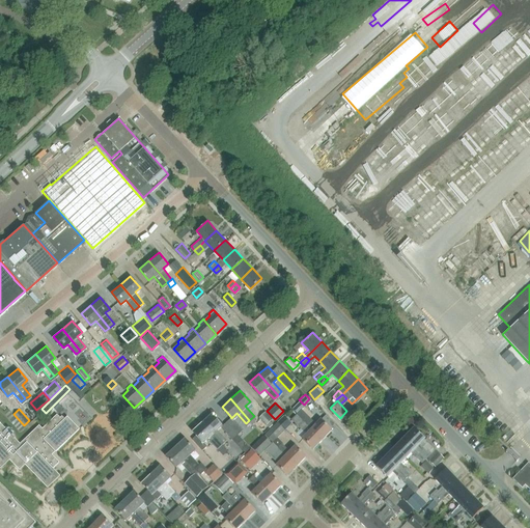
[(266,423),(272,417),(265,409),(258,415),(266,423)]
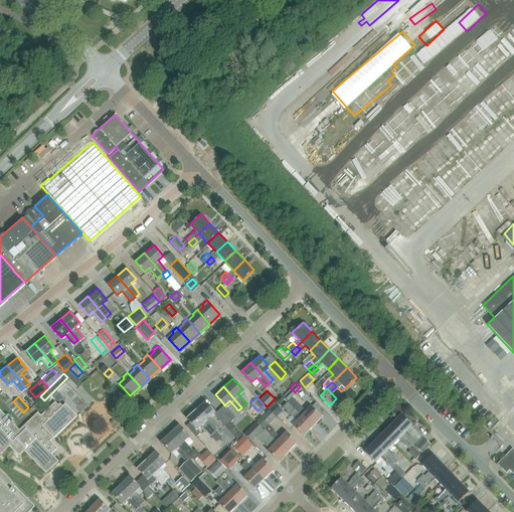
[(302,406),(298,402),(291,396),(287,400),(293,406),(294,406),(312,424),(321,415),(311,405),(306,410),(302,406)]
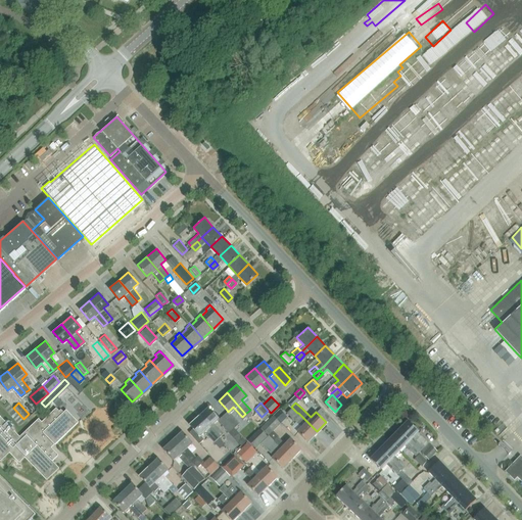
[(214,421),(218,417),(207,406),(199,414),(218,434),(222,430),(214,421)]
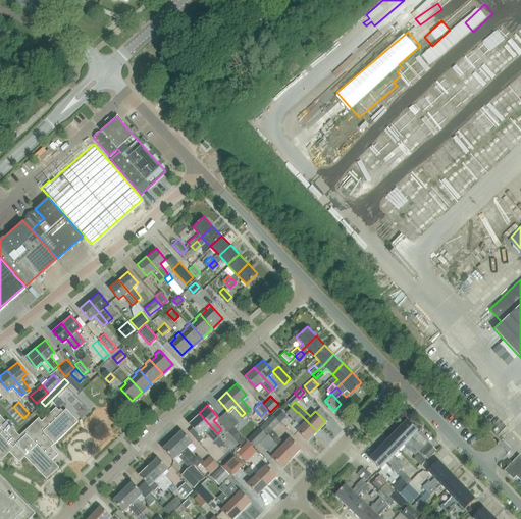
[(0,458),(8,450),(17,460),(23,454),(46,476),(57,465),(51,458),(57,453),(51,446),(76,420),(65,408),(61,412),(55,406),(41,420),(38,416),(22,430),(23,431),(19,435),(0,415),(0,458)]
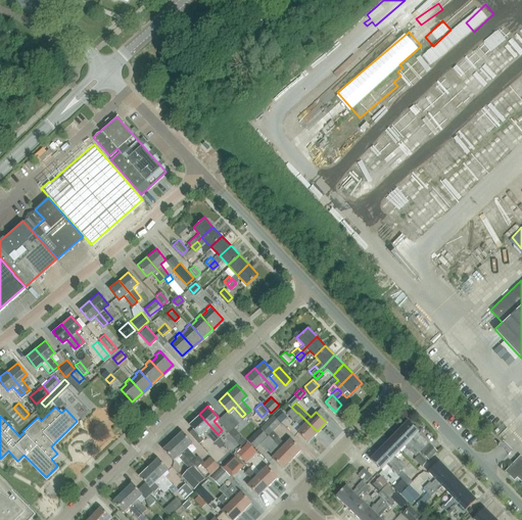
[(298,413),(297,413),(291,407),(287,411),(298,423),(299,422),(302,425),(297,430),(307,440),(317,431),(298,413)]
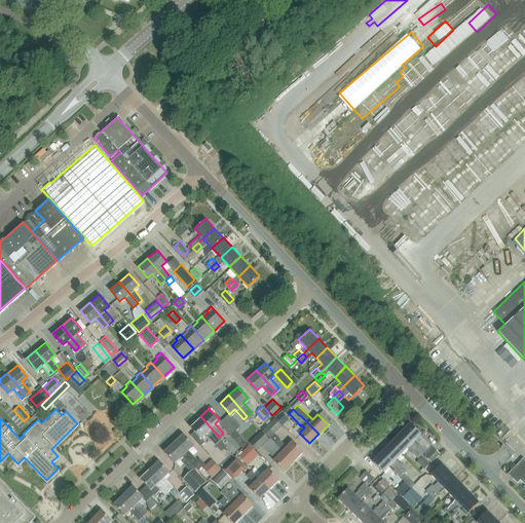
[(239,423),(230,413),(229,414),(228,412),(223,416),(234,428),(239,423)]
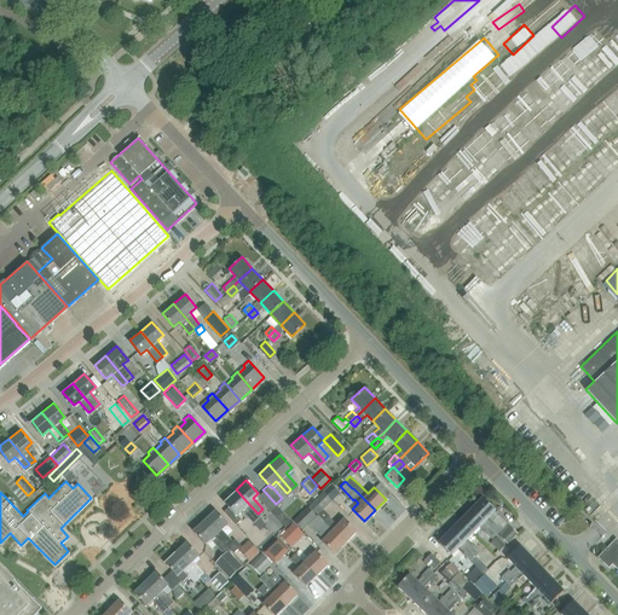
[(229,504),(224,508),(236,521),(241,517),(237,512),(243,508),(253,518),(256,515),(258,514),(236,489),(224,499),(229,504)]
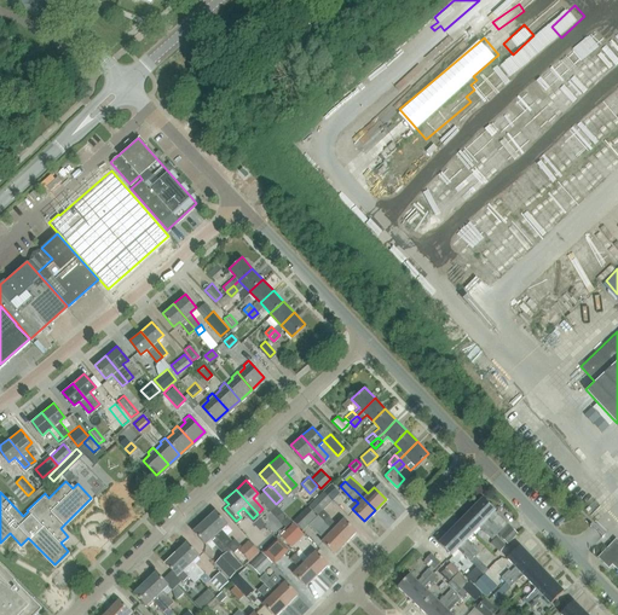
[(276,504),(263,489),(256,495),(270,510),(276,504)]
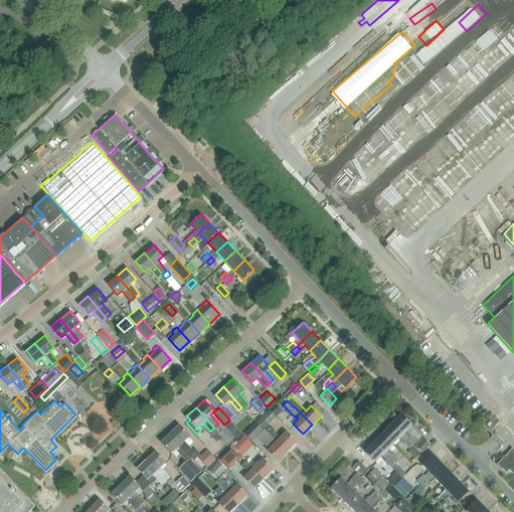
[(264,427),(268,423),(275,415),(269,409),(258,420),(264,427)]
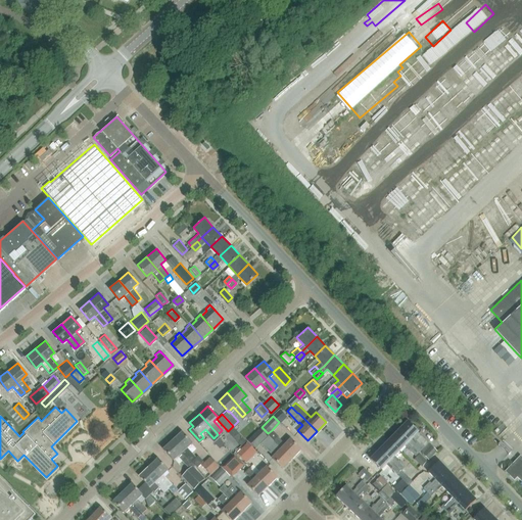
[(406,420),(396,429),(418,451),(419,450),(427,458),(435,450),(429,443),(424,450),(416,441),(416,440),(412,436),(416,431),(417,431),(406,420)]
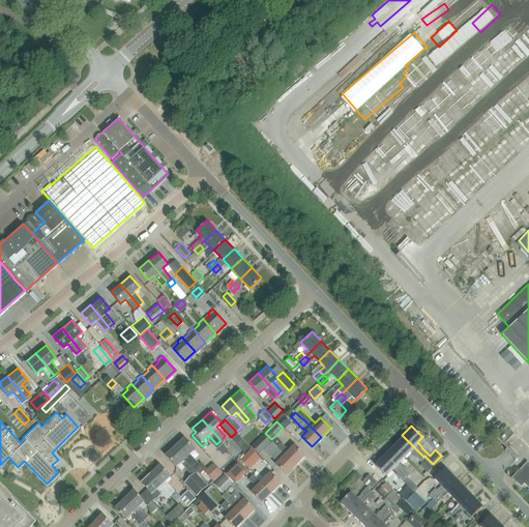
[(236,432),(231,437),(243,450),(248,445),(236,432)]
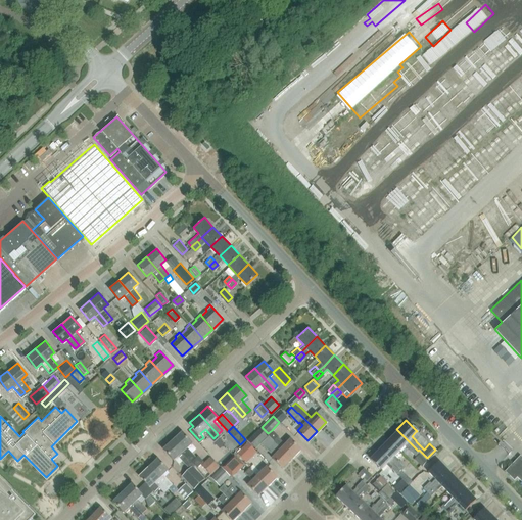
[(254,446),(267,434),(258,427),(247,439),(254,446)]
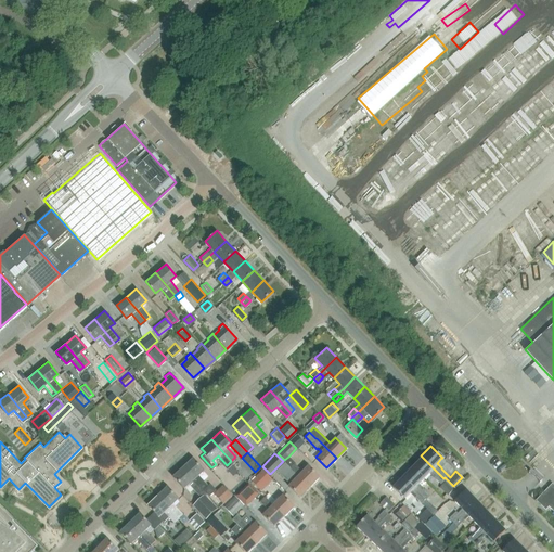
[(433,476),(439,483),(443,478),(421,456),(411,465),(423,477),(428,472),(433,476)]
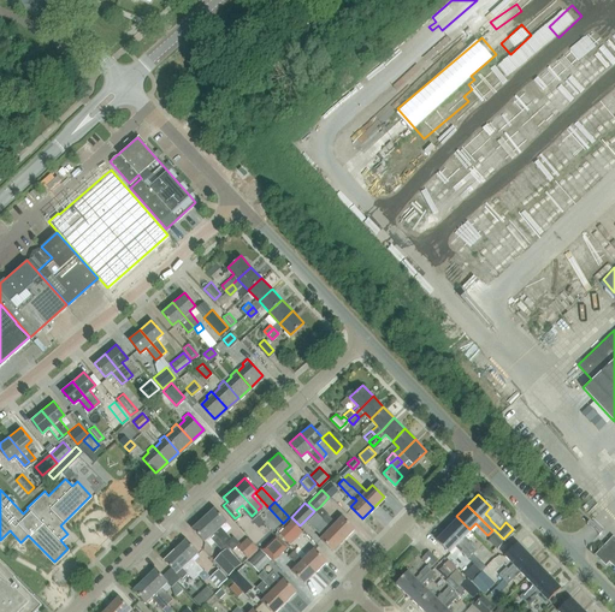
[(202,516),(224,540),(231,547),(238,540),(232,534),(230,536),(219,524),(225,520),(213,506),(202,516)]
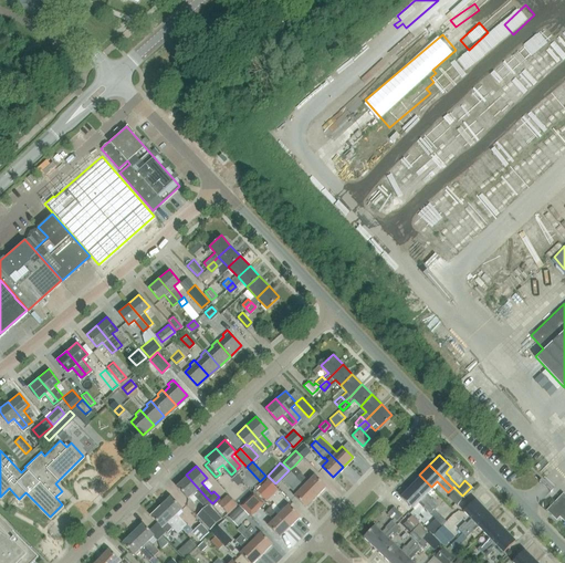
[(295,476),(290,470),(289,471),(294,477),(294,476),(314,496),(325,486),(313,473),(307,480),(300,471),(295,476)]
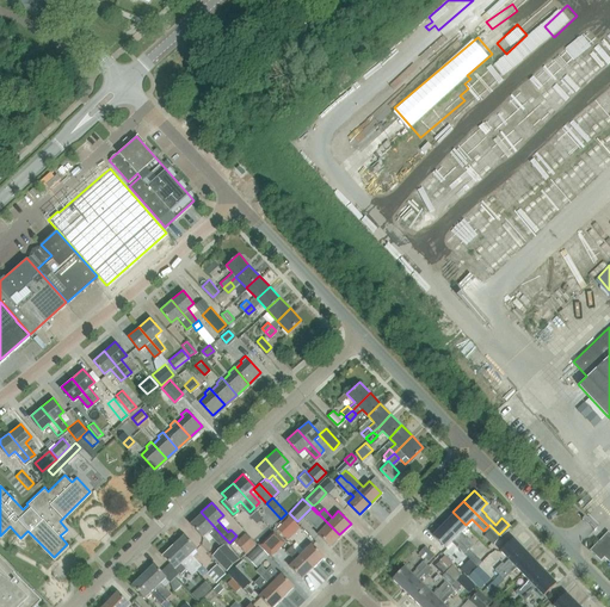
[(248,513),(256,521),(262,516),(253,508),(250,512),(248,513)]
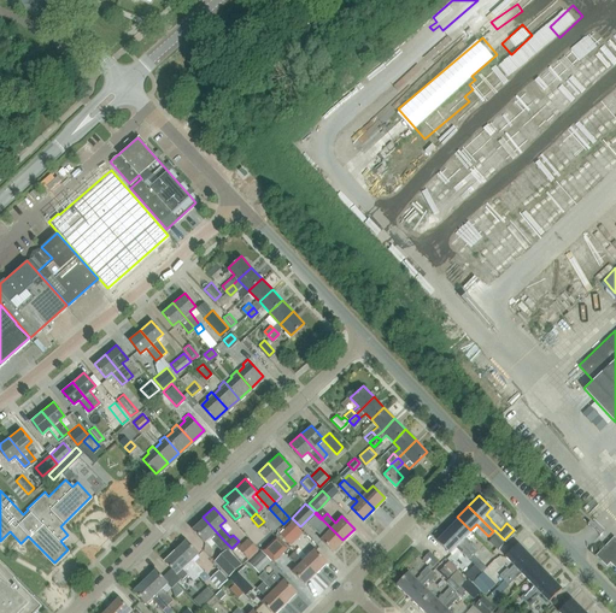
[(321,518),(321,519),(315,513),(308,520),(318,531),(322,528),(326,531),(320,537),(333,549),(342,540),(321,518)]
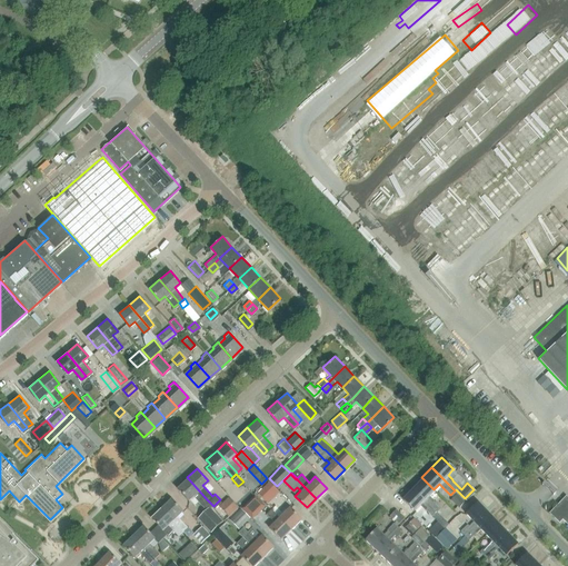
[(193,493),(207,507),(197,516),(210,530),(222,519),(211,508),(213,506),(207,499),(187,477),(177,486),(188,498),(193,493)]
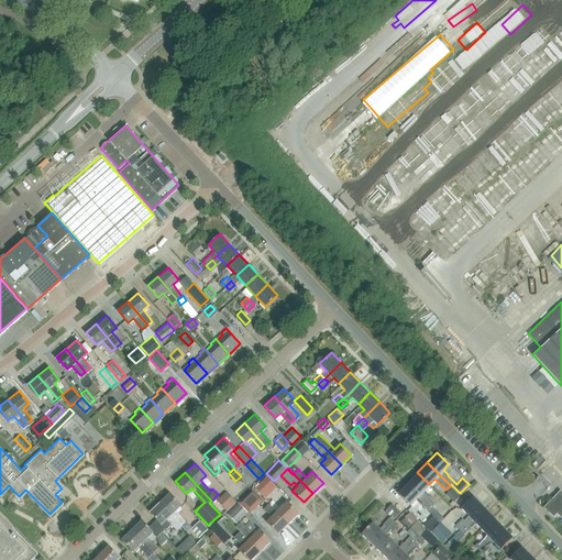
[(407,482),(423,498),(430,504),(433,501),(423,490),(429,484),(417,472),(407,482)]
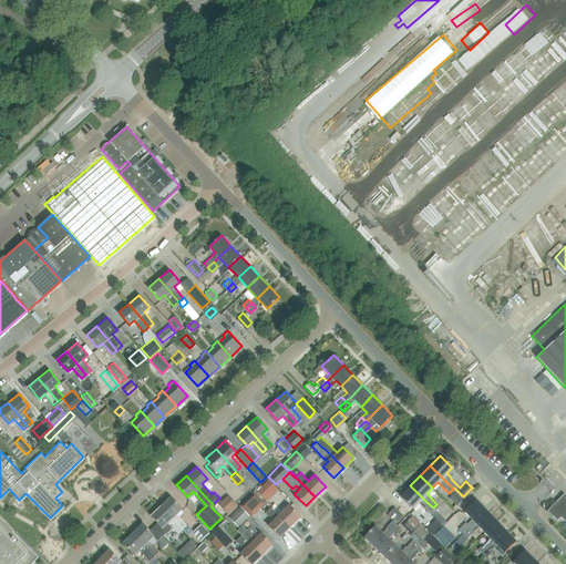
[(277,488),(267,478),(256,490),(266,500),(277,488)]
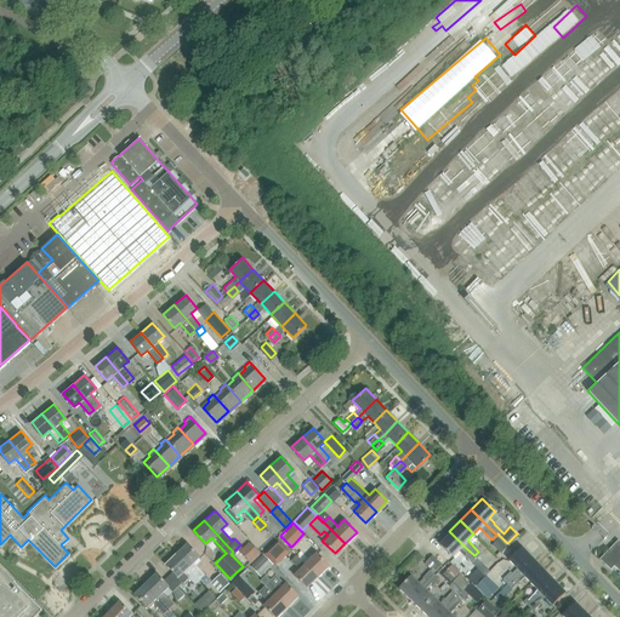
[(475,555),(467,549),(449,531),(439,542),(451,555),(458,549),(470,560),(475,555)]
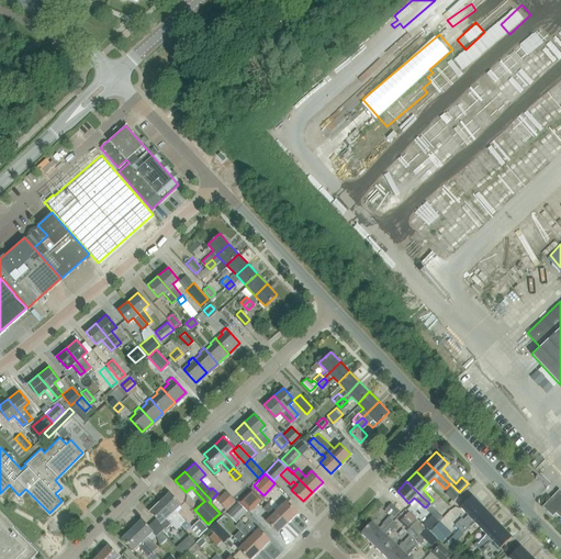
[(452,499),(458,493),(450,484),(444,491),(452,499)]
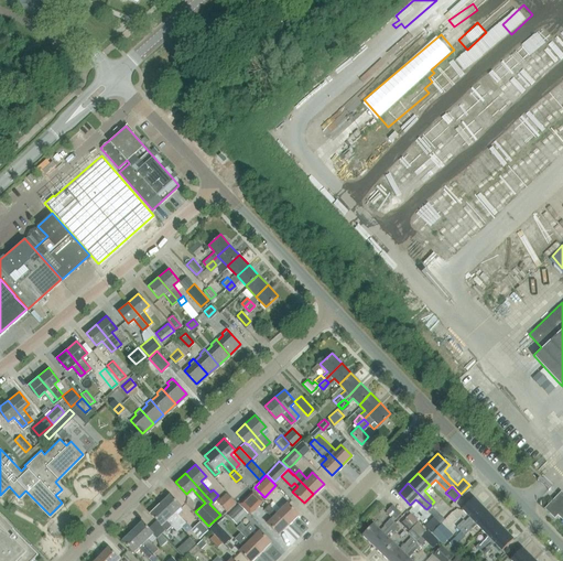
[(226,509),(234,503),(225,493),(217,500),(226,509)]
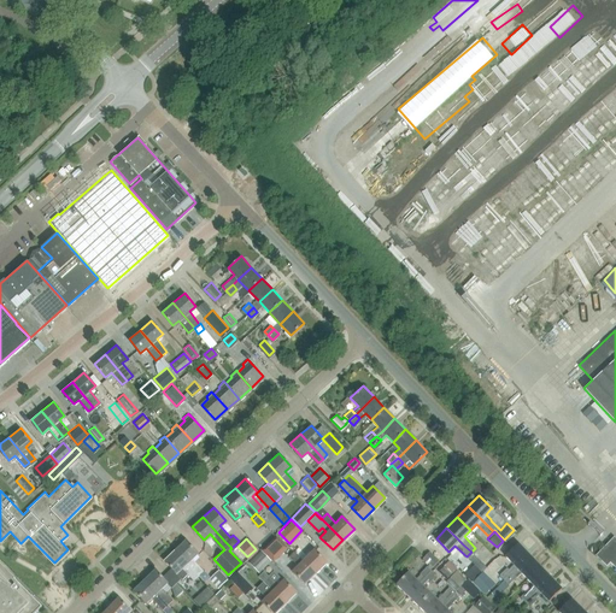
[(198,573),(203,569),(191,556),(197,552),(185,540),(174,549),(197,572),(198,573)]
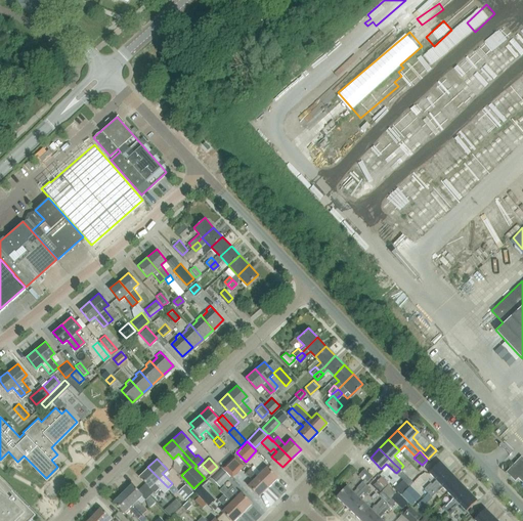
[(226,462),(221,466),(228,472),(231,476),(236,472),(232,468),(226,462)]
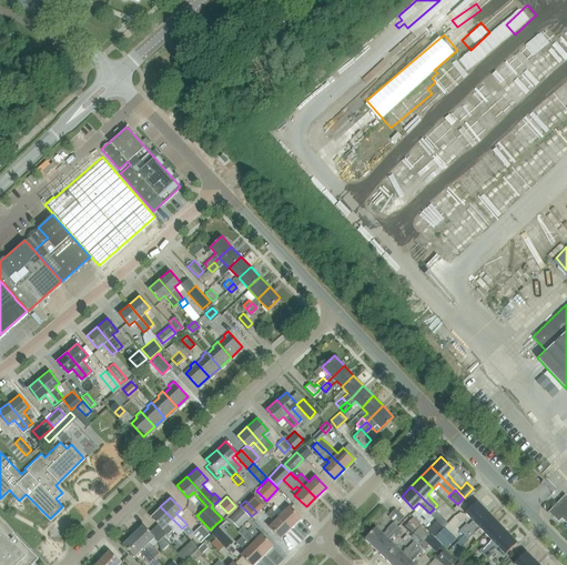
[(474,522),(475,522),(487,511),(476,501),(464,512),(472,518),(466,524),(465,522),(458,528),(463,533),(469,526),(474,522)]
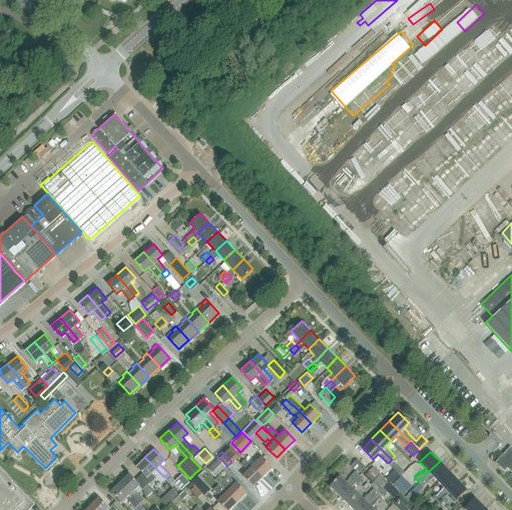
[(511,469),(511,454),(510,452),(499,463),(503,468),(506,465),(511,469)]
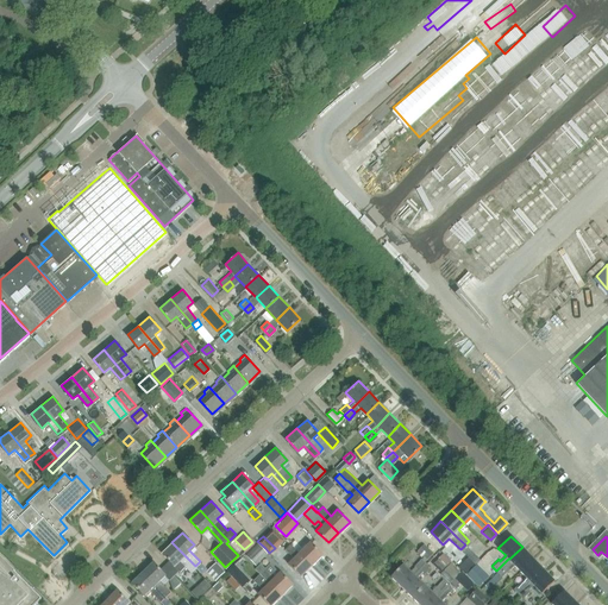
[(289,543),(299,552),(311,563),(320,553),(308,541),(302,548),(294,539),(289,543)]
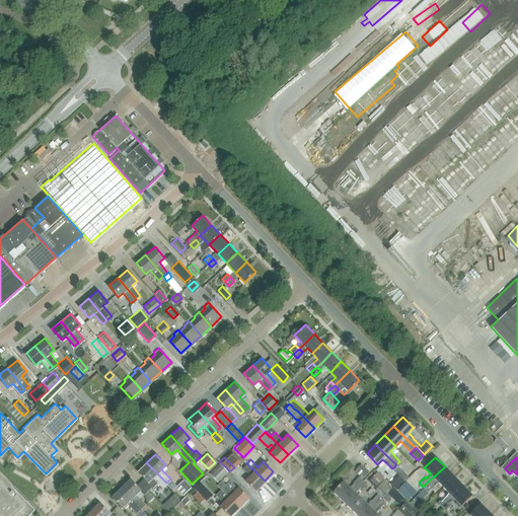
[(147,489),(151,485),(152,486),(157,482),(162,487),(166,483),(165,482),(146,462),(138,470),(143,476),(139,481),(147,489)]
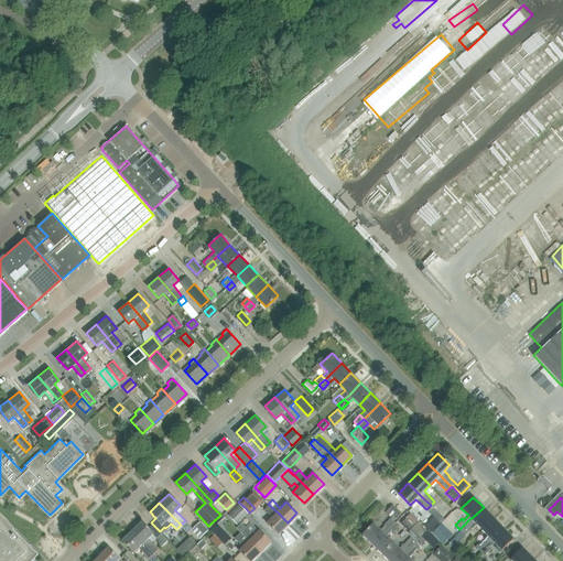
[(227,513),(235,521),(246,510),(238,503),(227,513)]
